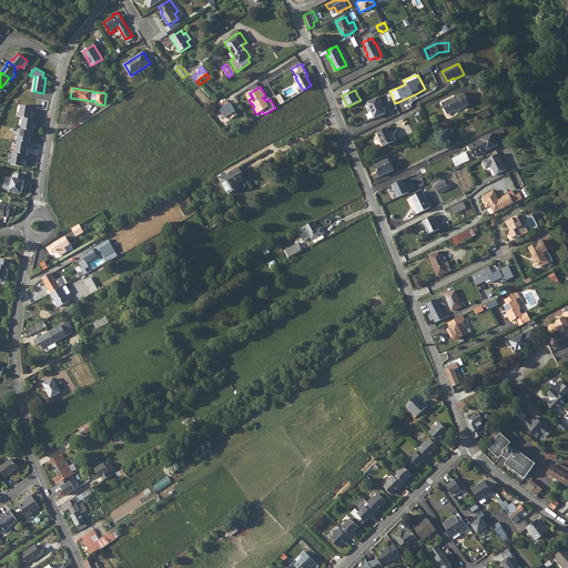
[(442,103),(447,114),(454,112),(455,112),(465,108),(468,105),(466,100),(467,99),(464,94),(455,99),(455,98),(442,103)]
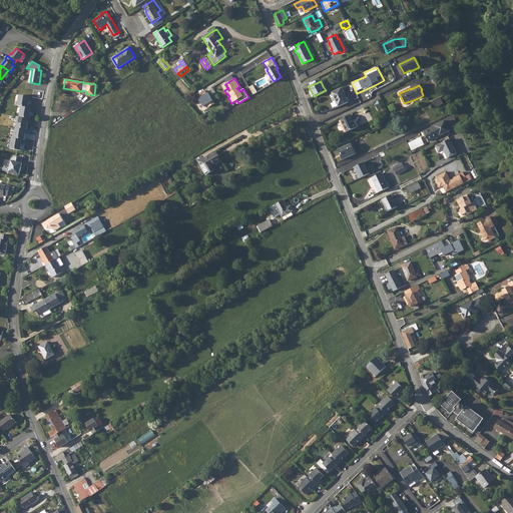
[(342,87),(332,92),(338,107),(349,102),(342,87)]
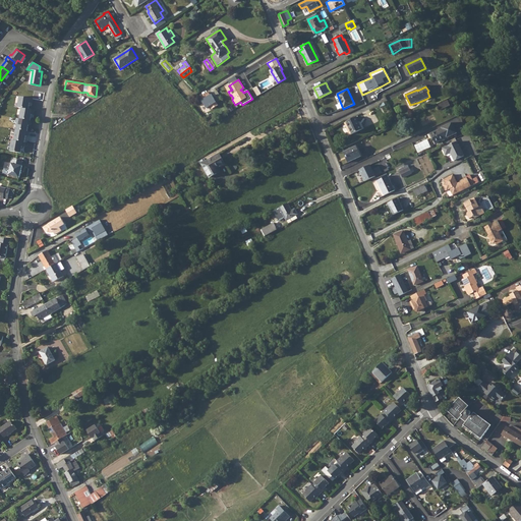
[(218,105),(211,94),(201,99),(207,108),(210,106),(212,109),(218,105)]
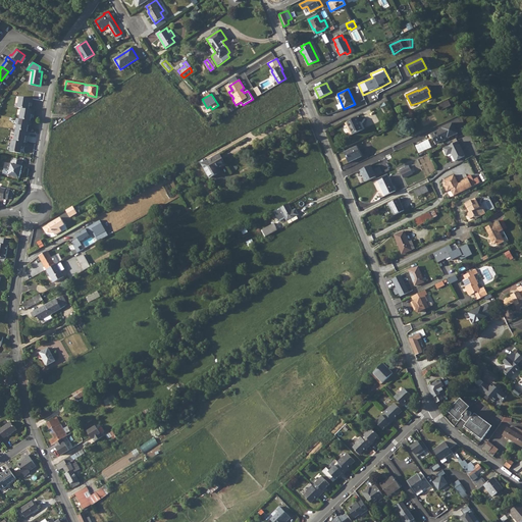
[(30,99),(18,97),(17,107),(29,109),(30,99)]
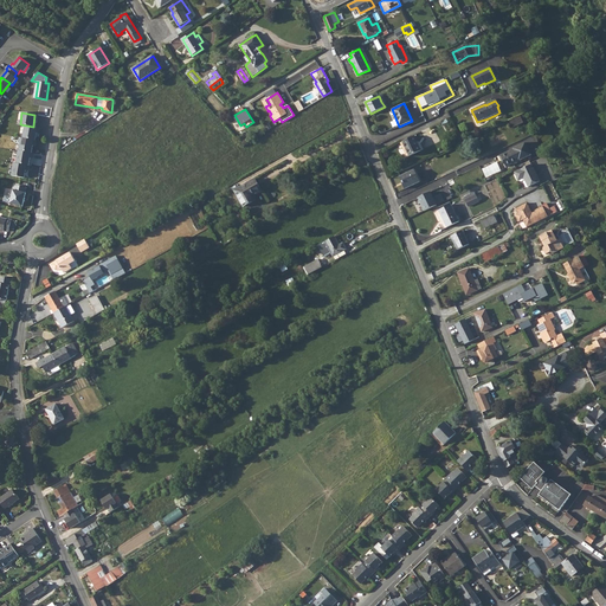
[(520,116),(509,121),(513,127),(523,122),(520,116)]
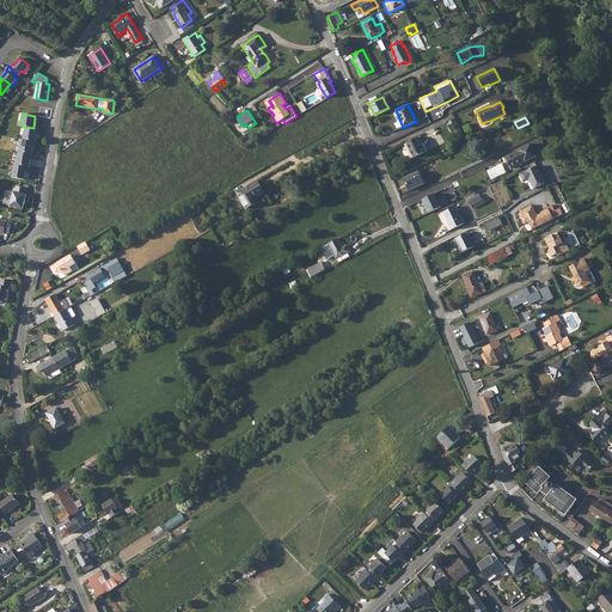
[(37,129),(24,127),(23,139),(36,141),(37,129)]
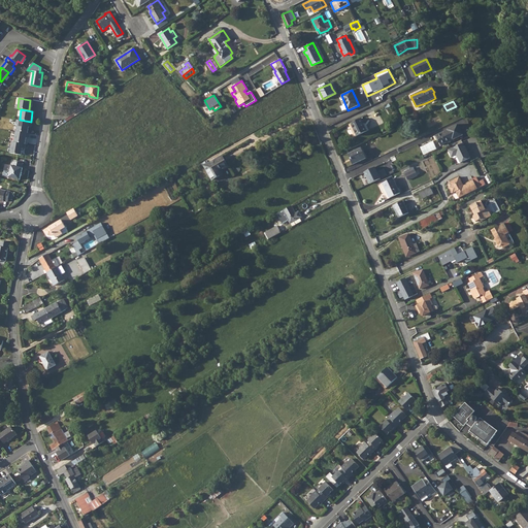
[(350,124),(354,132),(365,127),(364,126),(363,127),(360,119),(350,124)]
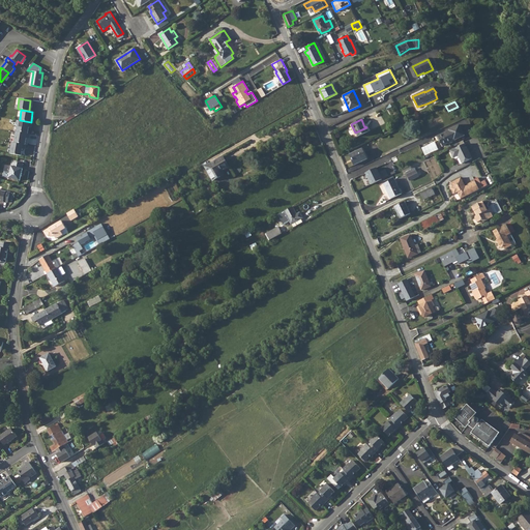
[(29,122),(19,120),(17,130),(28,133),(29,122)]
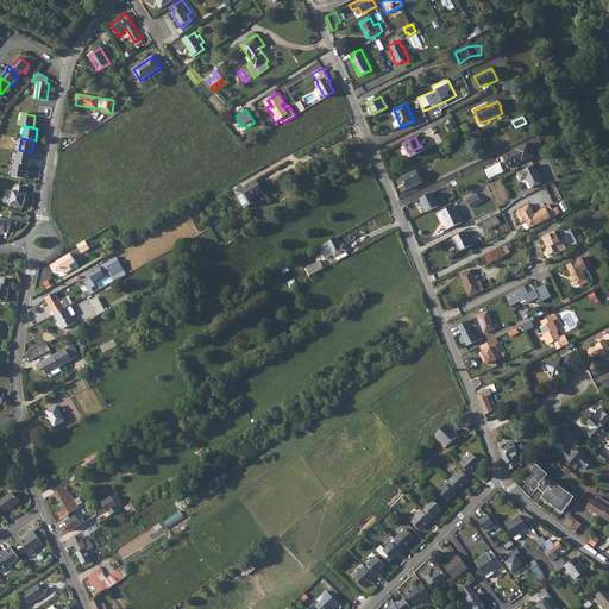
[(533,154),(527,140),(515,146),(515,149),(513,150),(512,149),(501,155),(502,159),(504,161),(508,165),(533,154)]
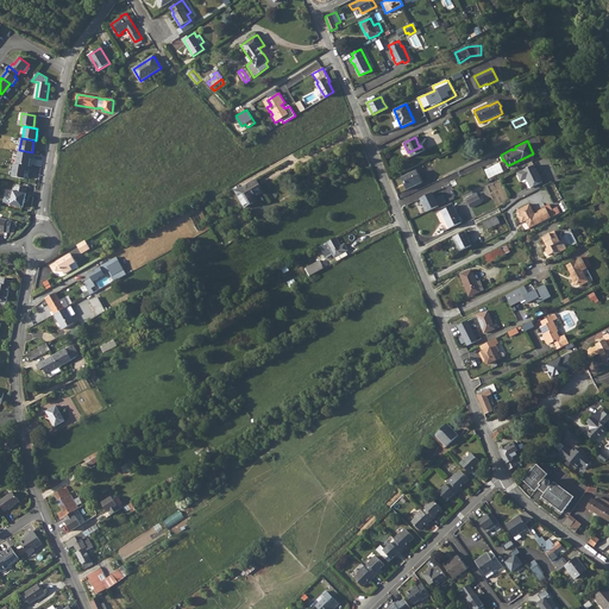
[(421,146),(408,152),(410,157),(422,151),(421,146)]
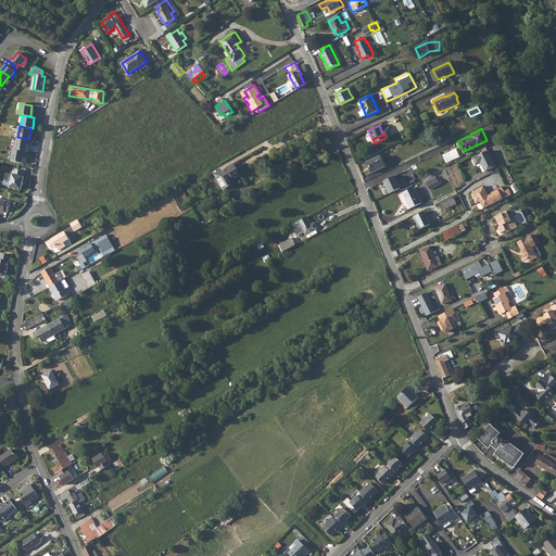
[(28,140),(16,138),(15,149),(26,151),(28,140)]
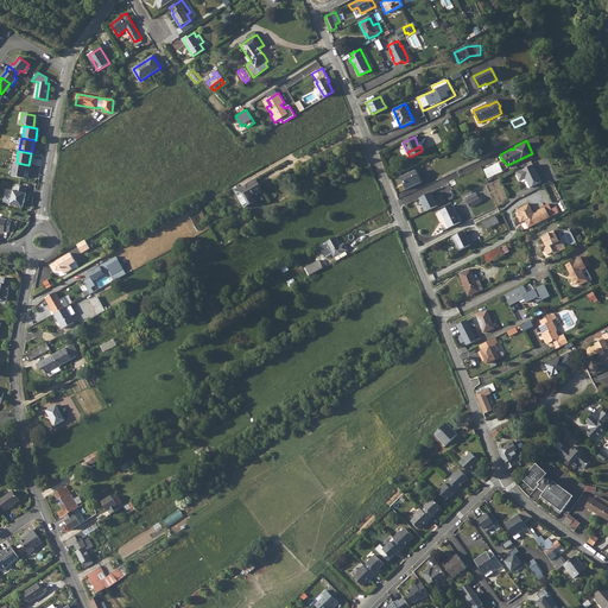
[(26,166),(13,164),(12,176),(25,178),(26,166)]
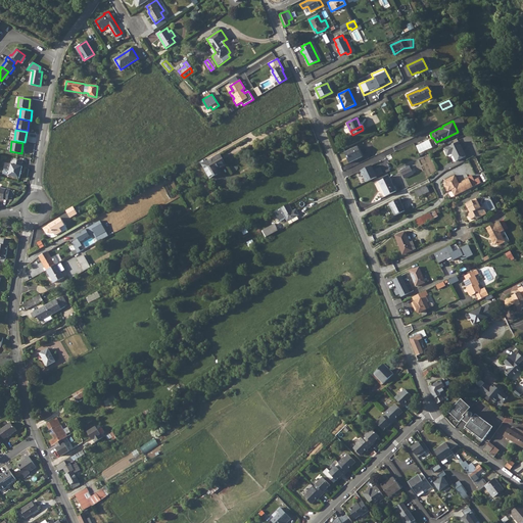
[(459,141),(444,148),(446,153),(448,154),(453,152),(456,160),(466,156),(459,141)]
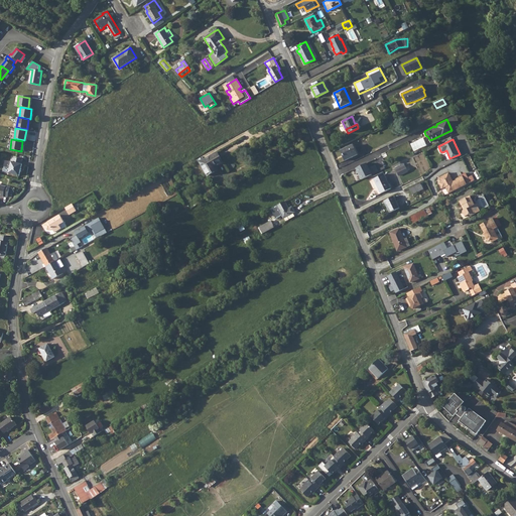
[(344,149),(341,150),(345,160),(357,154),(353,145),(344,149)]
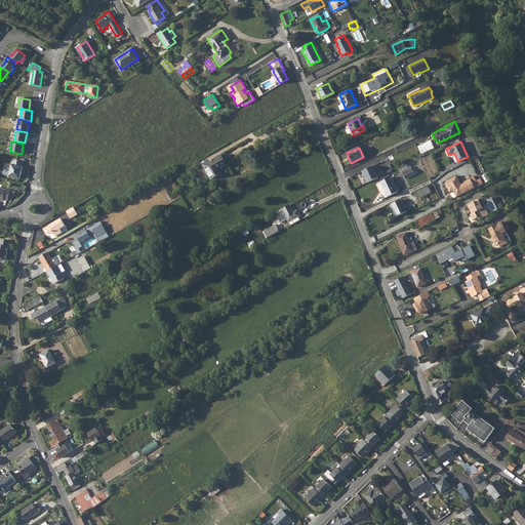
[(228,165),(225,161),(220,154),(203,165),(211,179),(223,172),(220,169),(225,167),(228,165)]
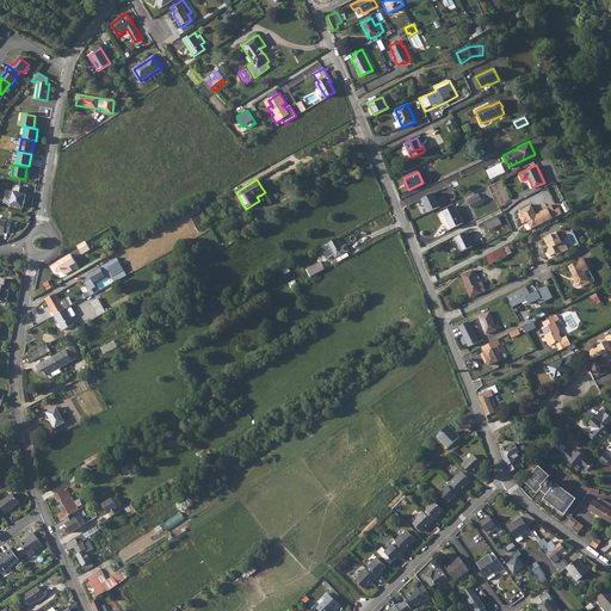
[(24,189),(12,185),(11,190),(10,190),(7,204),(19,208),(20,202),(22,203),(23,198),(22,198),(23,193),(24,189)]
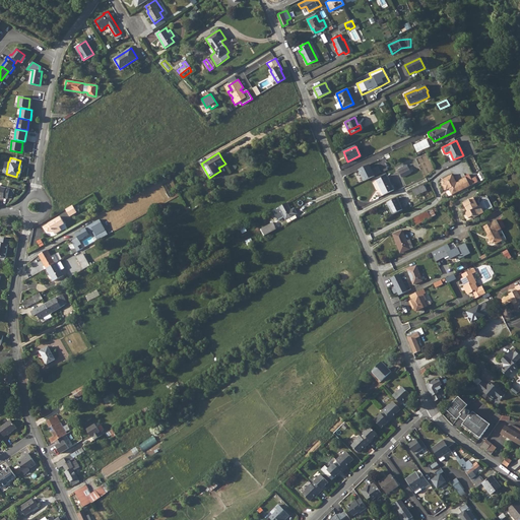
[(359,170),(364,181),(375,176),(370,165),(359,170)]
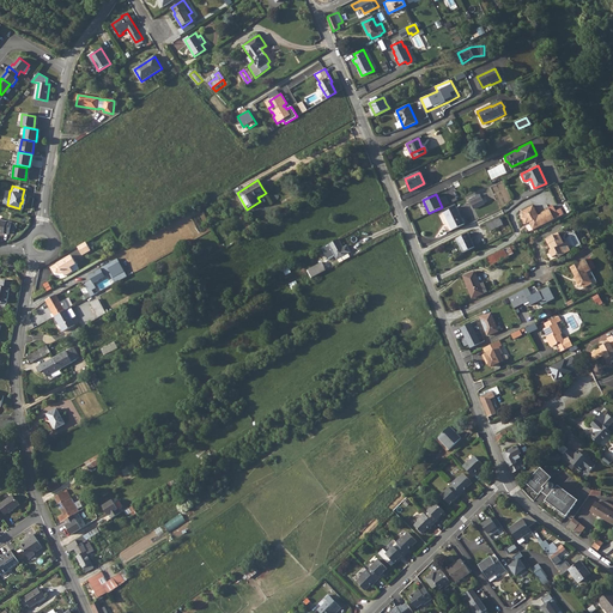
[(471,201),(474,208),(485,204),(481,196),(471,201)]
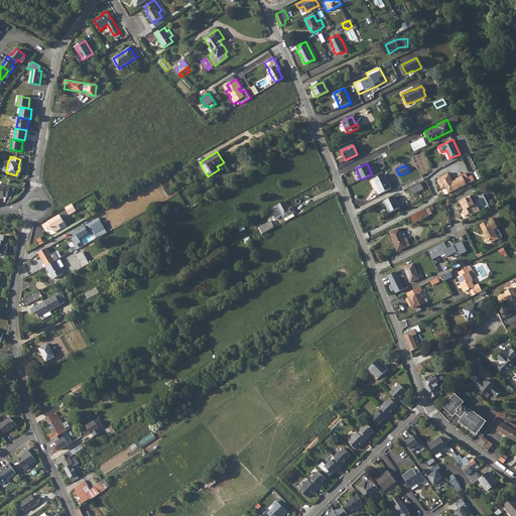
[(448,172),(438,177),(440,181),(439,182),(442,188),(445,186),(448,194),(467,184),(463,175),(456,178),(456,180),(454,181),(448,172)]
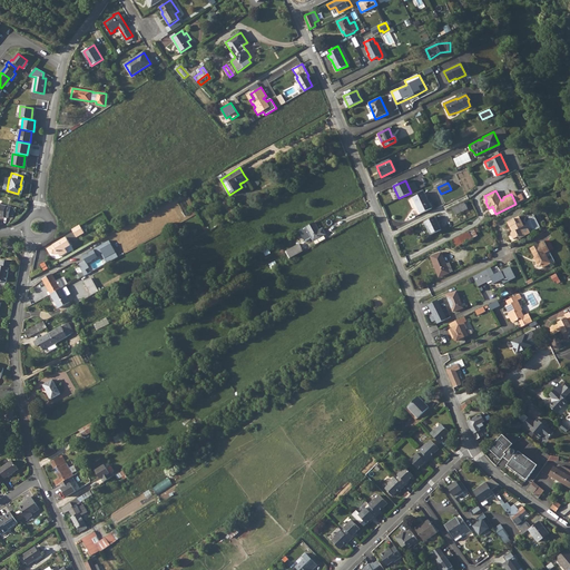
[(424,192),(413,197),(421,214),(432,208),(424,192)]
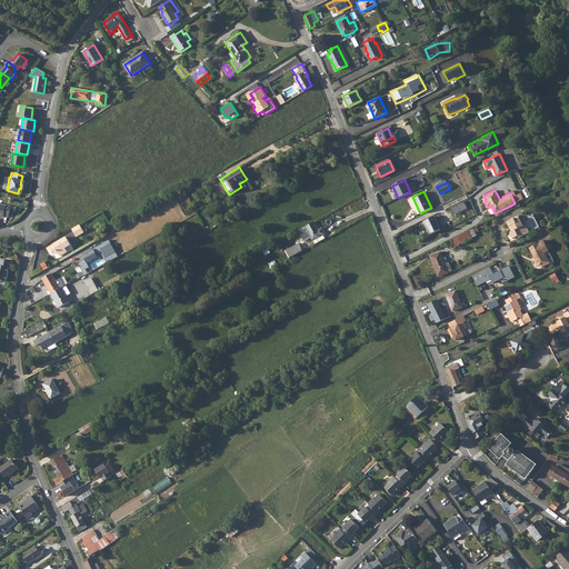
[(513,191),(510,193),(515,203),(522,199),(519,193),(516,196),(513,191)]
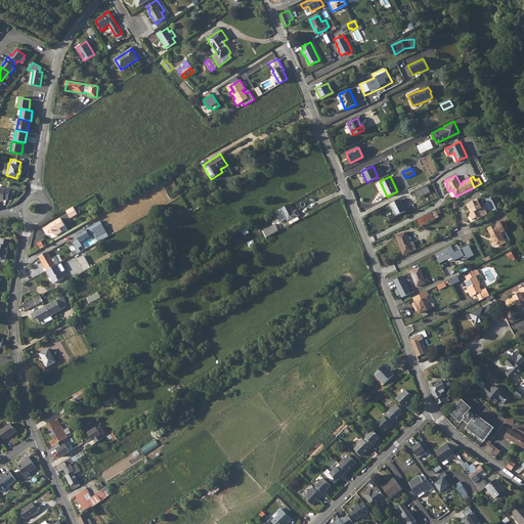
[(429,185),(416,191),(419,198),(430,192),(428,187),(429,187),(430,187),(430,186),(430,185),(429,185)]
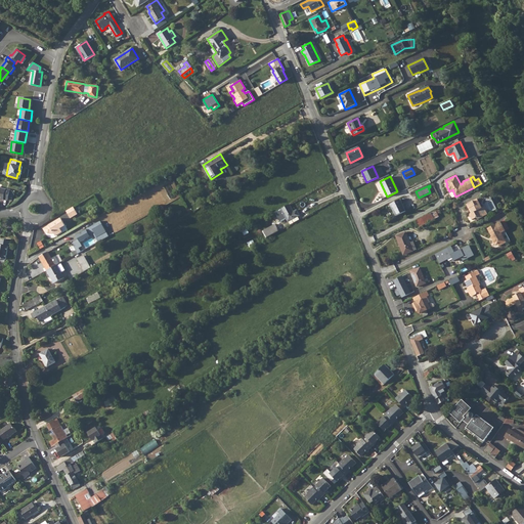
[(6,189),(0,187),(0,199),(3,200),(3,199),(7,200),(8,198),(10,190),(6,188),(6,189)]
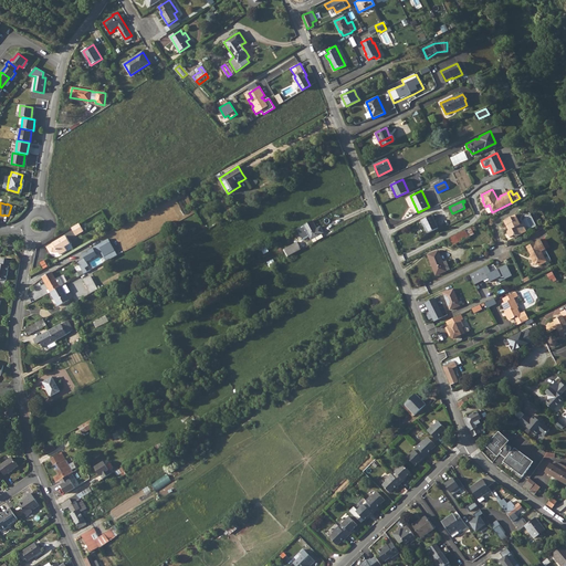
[(432,215),(421,220),(427,233),(438,228),(432,215)]
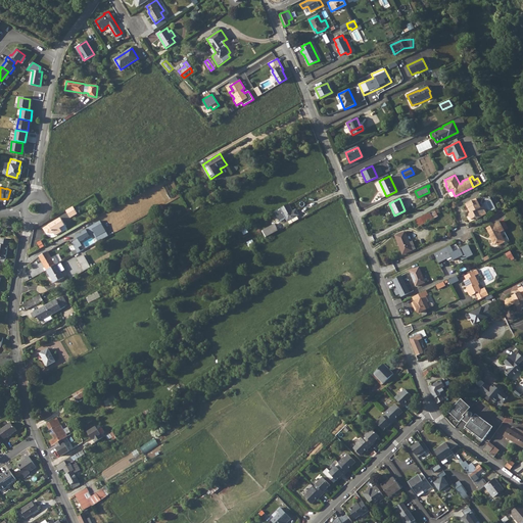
[(477,199),(466,205),(468,209),(469,208),(471,214),(469,215),(469,216),(471,220),(476,218),(477,220),(482,218),(479,209),(481,208),(477,199)]
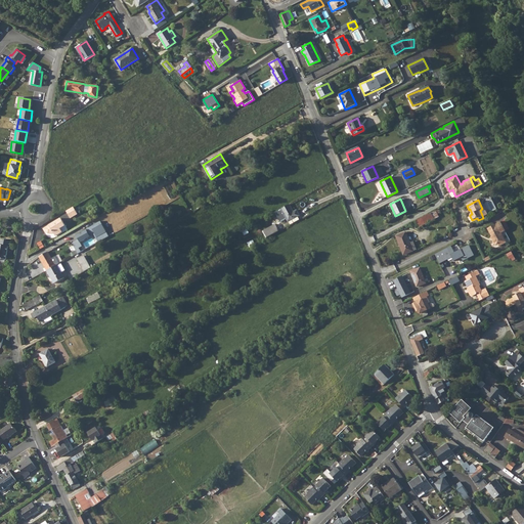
[(290,204),(280,209),(287,219),(288,221),(299,215),(296,210),(294,211),(290,204)]
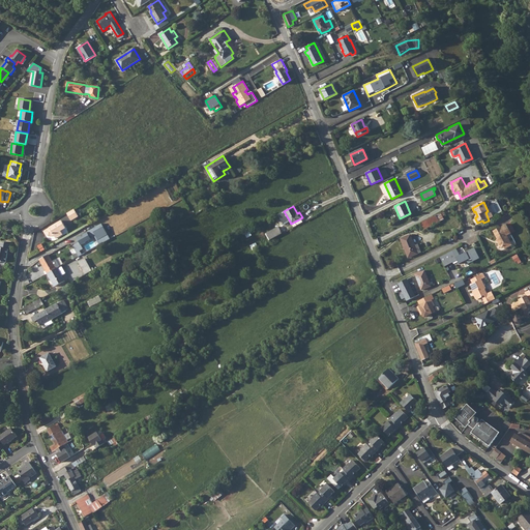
[(72,210),(65,214),(69,222),(77,217),(72,210)]
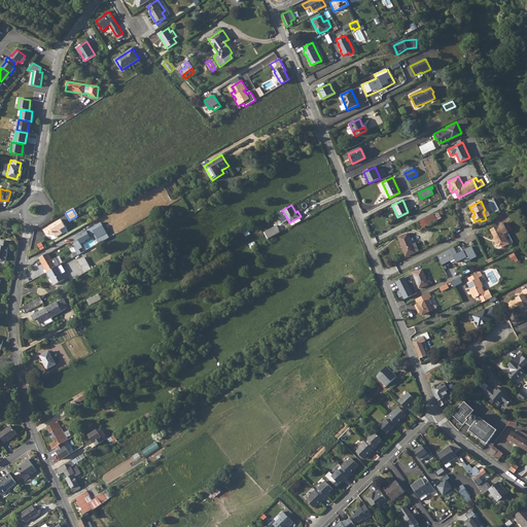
[(282,210),(278,212),(283,222),(288,220),(282,210)]
